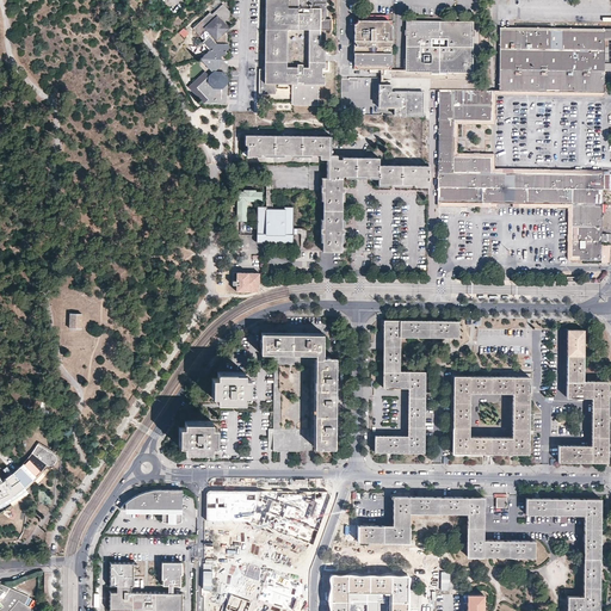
[(325,68),(325,30),(321,30),(321,20),(325,20),(323,0),(265,0),(264,69),(258,69),(258,93),(258,94),(275,94),(275,84),(291,84),(291,85),(291,105),(318,105),(318,85),(323,85),(323,75),(322,75),(322,68),(325,68)]
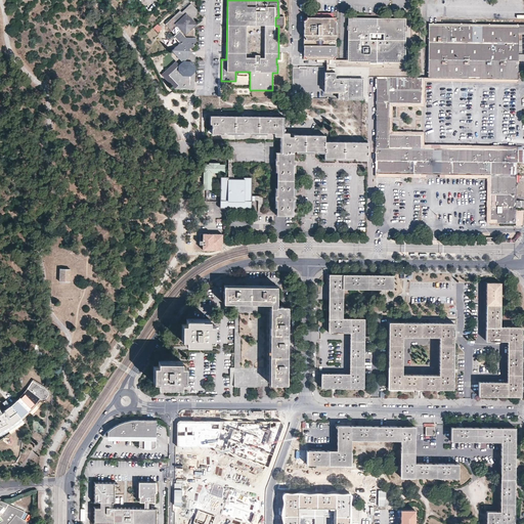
[(189,49),(191,49),(193,46),(193,44),(195,42),(195,38),(193,38),(193,35),(190,32),(189,31),(191,29),(194,26),(193,24),(192,22),(195,17),(195,10),(192,6),(190,7),(188,5),(183,9),(184,11),(182,14),(180,12),(178,11),(164,25),(174,35),(178,39),(179,38),(182,41),(180,42),(179,43),(178,47),(176,47),(174,48),(174,50),(171,50),(171,51),(189,51),(189,49)]
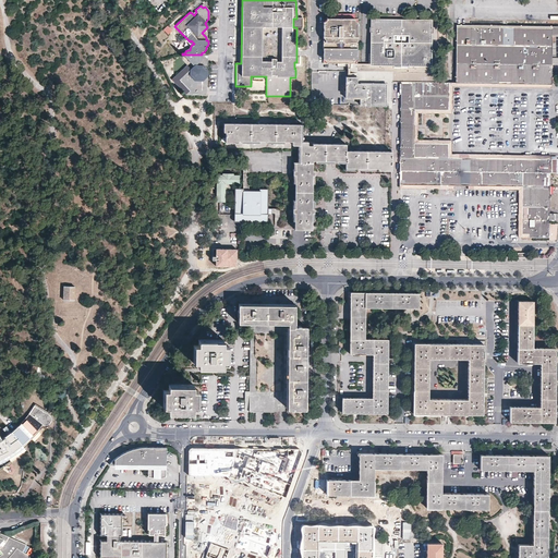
[(370,27),(370,33),(371,33),(372,33),(371,52),(371,64),(372,64),(429,64),(431,64),(431,33),(433,33),(433,29),(433,27),(431,27),(431,19),(386,17),(372,17),(372,27),(370,27)]
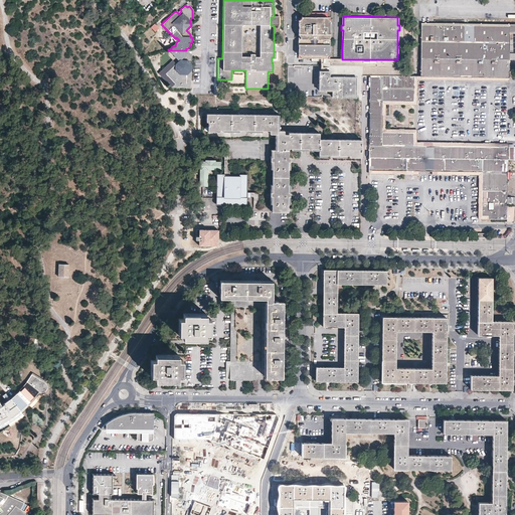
[(281,17),(274,17),(271,17),(271,25),(274,25),(277,26),(281,26),(281,17)]
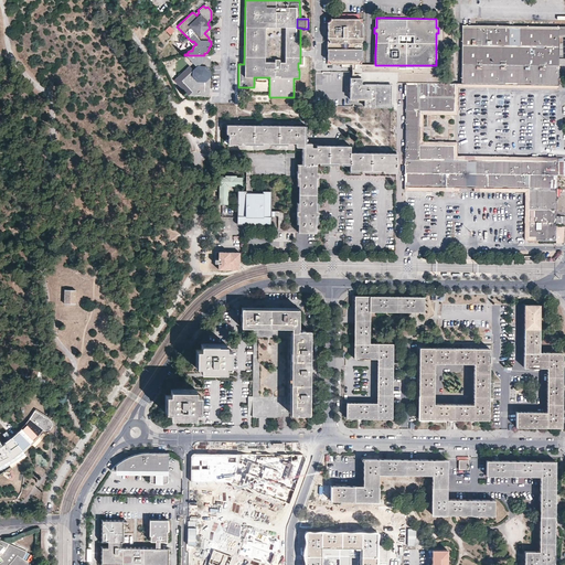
[(328,20),(327,43),(361,43),(361,20),(328,19),(328,20)]
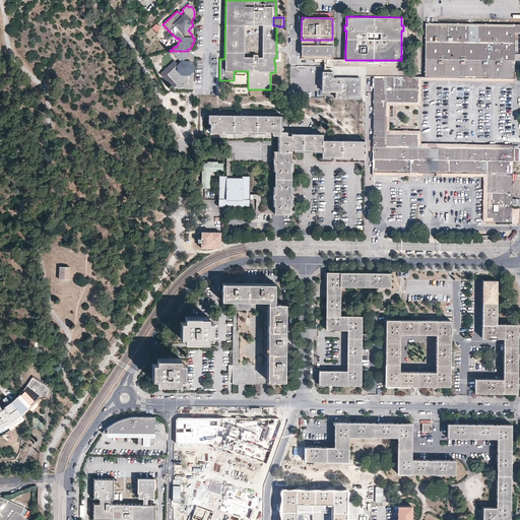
[(511,76),(511,29),(519,29),(519,21),(425,21),(424,75),(511,76)]
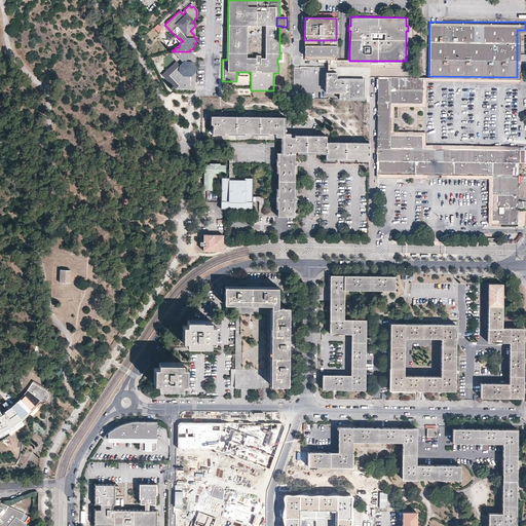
[(179,39),(175,35),(173,37),(180,43),(181,42),(179,39)]
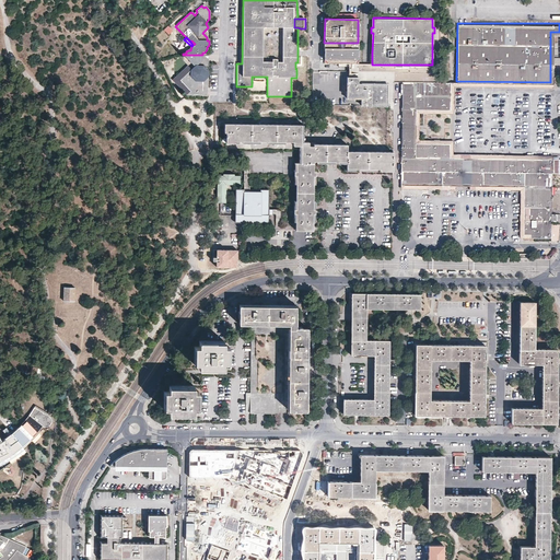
[(324,55),(358,56),(358,43),(324,43),(324,50),(324,55)]
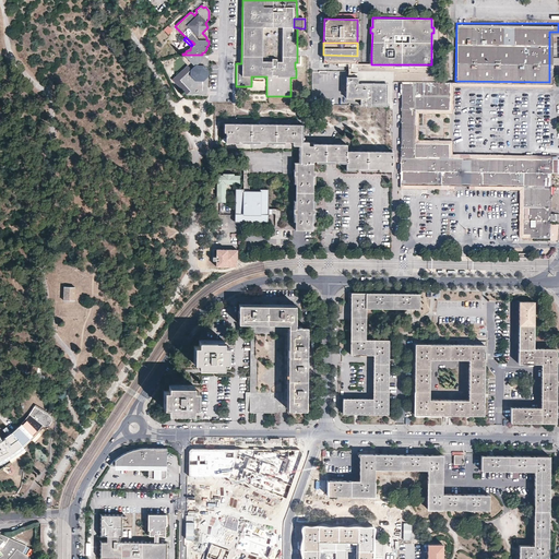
[(202,55),(182,55),(191,63),(194,68),(191,71),(188,67),(173,81),(187,95),(207,96),(207,61),(203,61),(202,61),(202,55)]
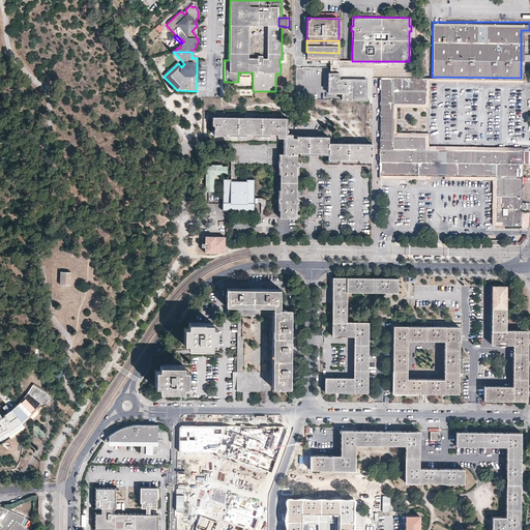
[(339,61),(339,53),(306,52),(306,61),(329,61),(339,61)]
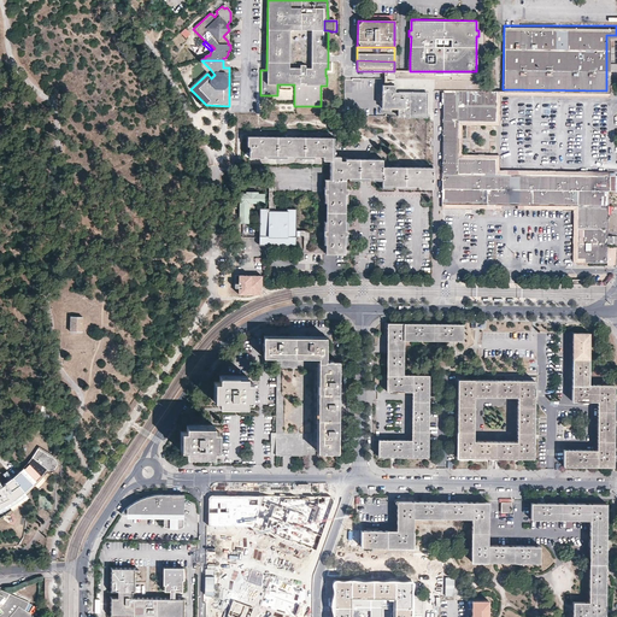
[(394,84),(394,78),(395,71),(394,71),(383,71),(383,84),(394,84)]
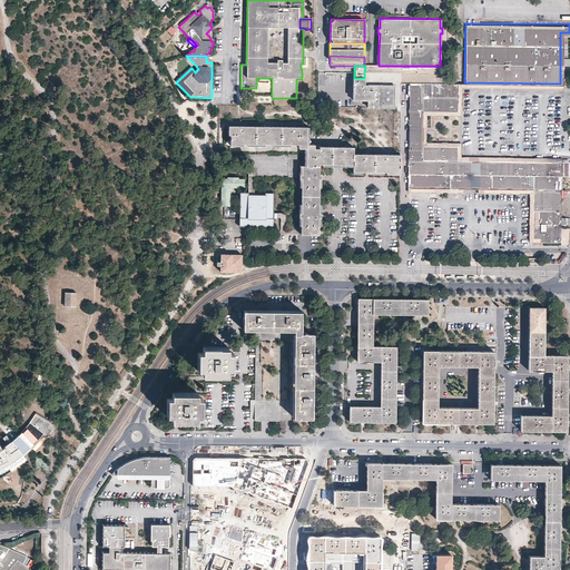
[(367,107),(393,107),(393,102),(394,85),(364,85),(364,80),(364,78),(354,78),(352,78),(352,99),(357,99),(367,100),(367,107)]
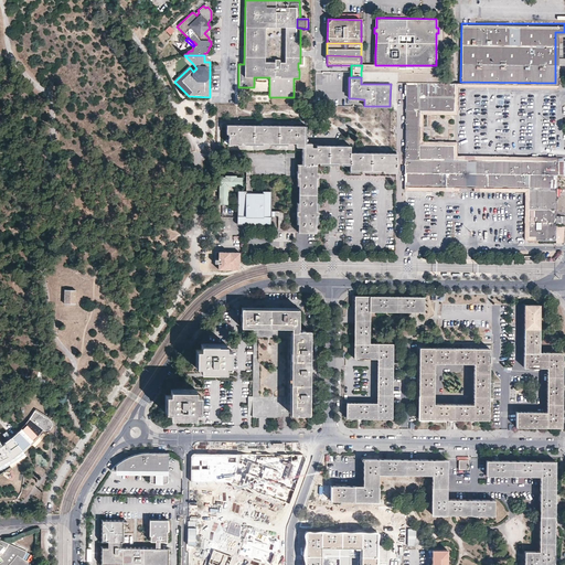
[(405,81),(405,114),(404,172),(425,172),(425,158),(418,158),(418,110),(451,110),(452,82),(405,81)]
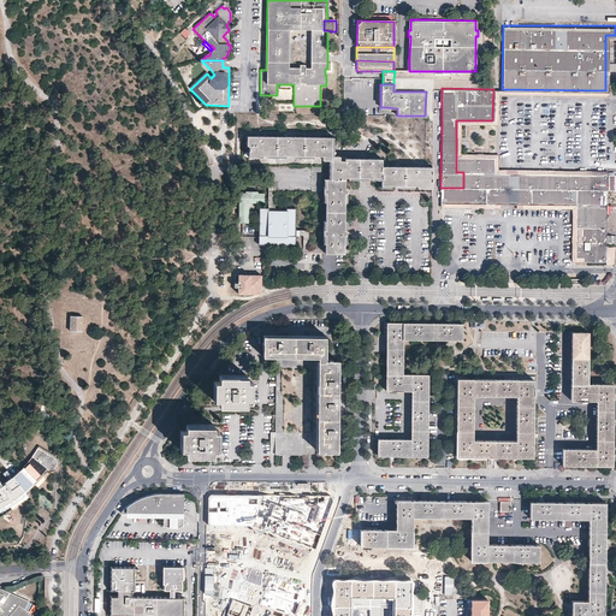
[(576,189),(584,189),(584,175),(605,175),(605,170),(497,167),(493,167),(461,167),(461,166),(461,155),(461,152),(461,125),(498,125),(498,94),(499,94),(605,95),(605,90),(502,89),(496,89),(493,89),(492,120),(456,120),(456,172),(463,172),(463,188),(471,188),(471,172),(508,173),(509,173),(508,188),(516,188),(516,173),(546,173),(546,189),(554,189),(554,173),(576,175),(576,189)]
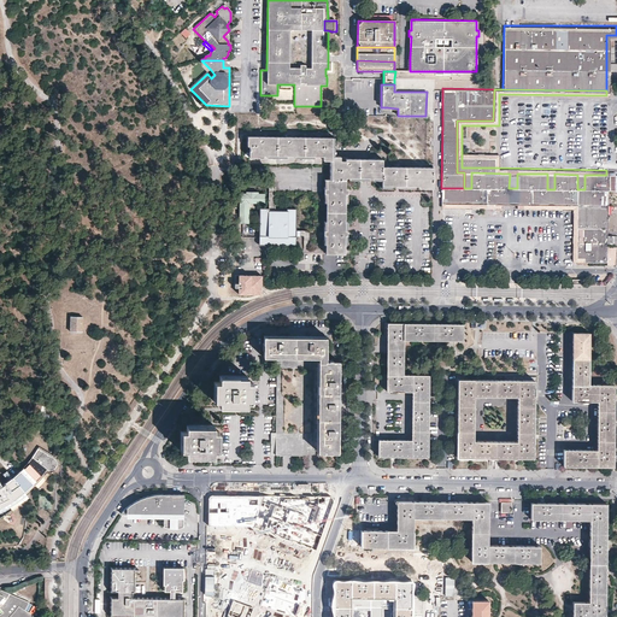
[(346,192),(347,191),(347,189),(345,189),(345,176),(350,176),(356,176),(364,176),(368,176),(371,176),(381,176),(381,178),(381,184),(392,184),(395,184),(413,184),(417,184),(417,187),(423,187),(423,184),(427,184),(425,187),(433,187),(433,166),(421,166),(394,165),(382,165),(382,158),(381,158),(374,158),(364,158),(346,157),(345,157),(345,159),(339,159),(339,154),(333,154),(330,154),(331,135),(321,135),(287,134),(259,134),(246,134),(246,144),(248,144),(248,156),(253,156),(253,153),(257,153),(257,156),(262,156),(262,153),(266,153),(285,153),(294,153),(312,154),(322,154),(322,159),(329,159),(330,159),(330,177),(328,177),(325,177),(325,187),(323,187),(323,192),(325,192),(325,201),(325,213),(324,219),(324,228),(323,228),(322,234),(324,234),(324,242),(324,252),(344,253),(344,245),(344,235),(346,235),(346,233),(346,231),(344,231),(344,222),(345,204),(345,194),(346,194),(346,192)]
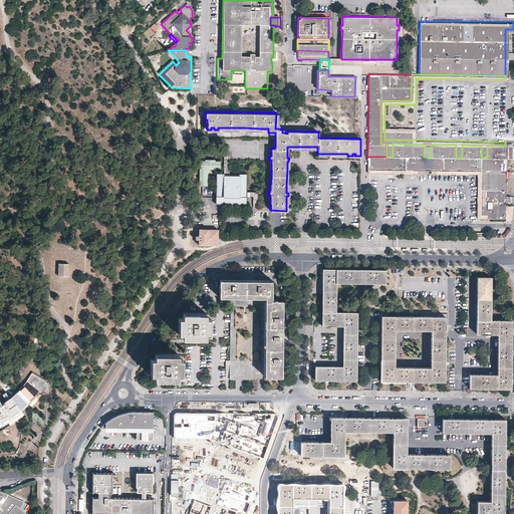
[(384,126),(384,130),(412,131),(412,140),(415,140),(415,127),(413,127),(384,126)]
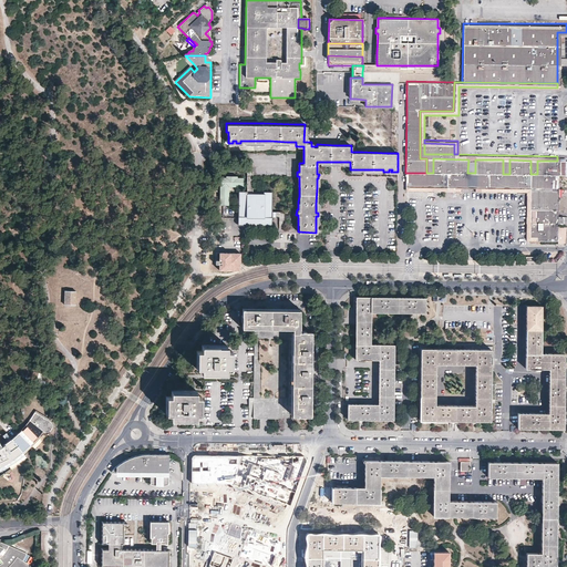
[(454,144),(424,143),(424,153),(424,154),(454,154),(454,144)]
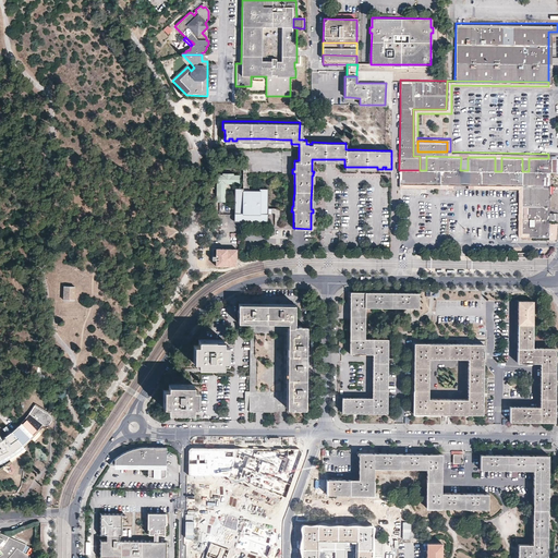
[(426,170),(460,170),(461,157),(460,157),(426,156),(426,170)]
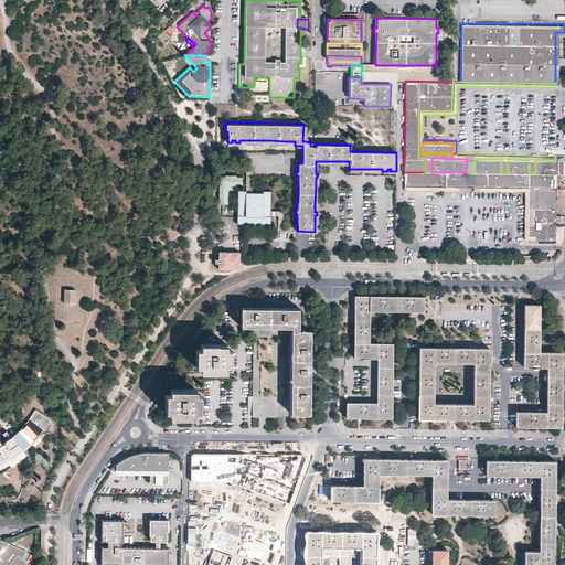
[(508,173),(529,173),(529,160),(508,159),(508,173)]
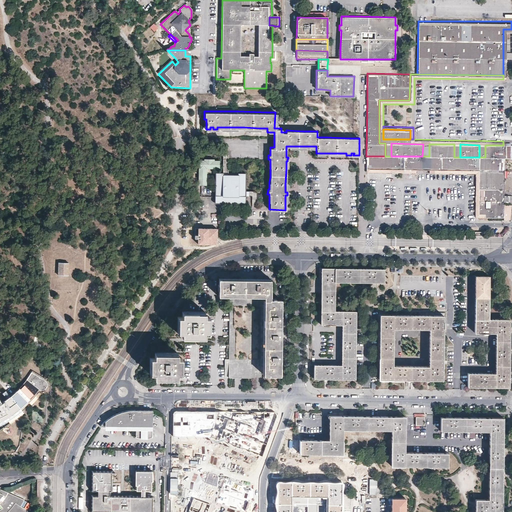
[(485,157),(503,157),(503,145),(485,145),(485,157)]
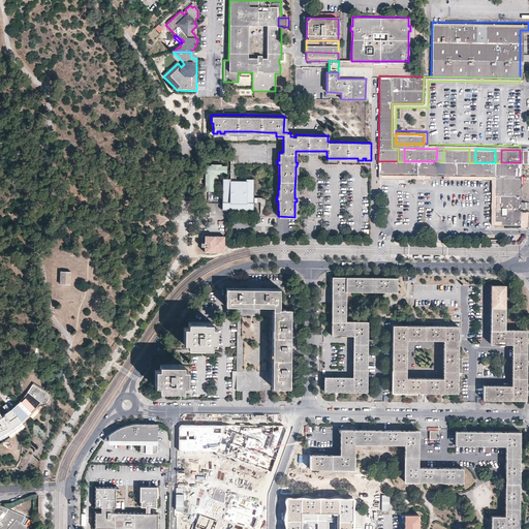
[(475,176),(475,162),(469,162),(468,173),(468,176),(442,175),(443,161),(436,161),(436,175),(404,175),(404,161),(398,161),(398,175),(378,174),(378,177),(491,179),(491,180),(490,224),(493,224),(493,220),(493,208),(494,195),(494,182),(494,176),(475,176)]
